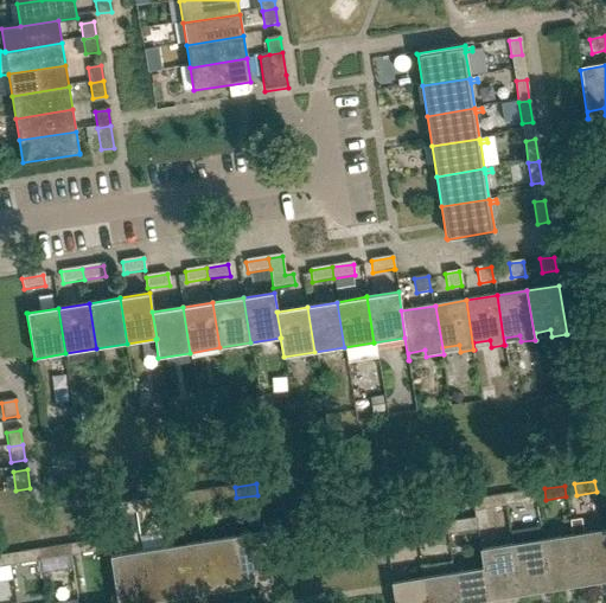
[(205,504),(225,500),(224,489),(204,492),(205,504)]
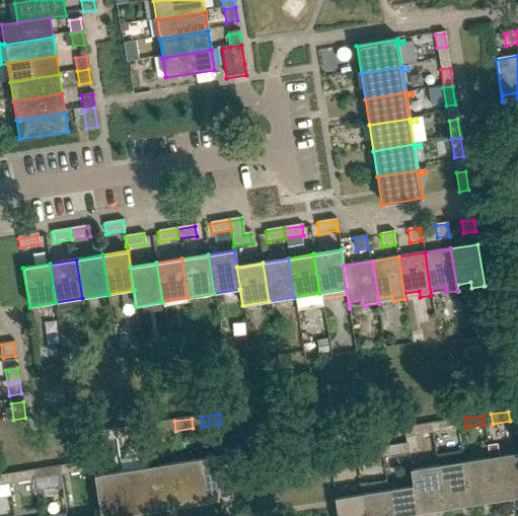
[(441,432),(458,429),(456,420),(439,423),(441,432)]
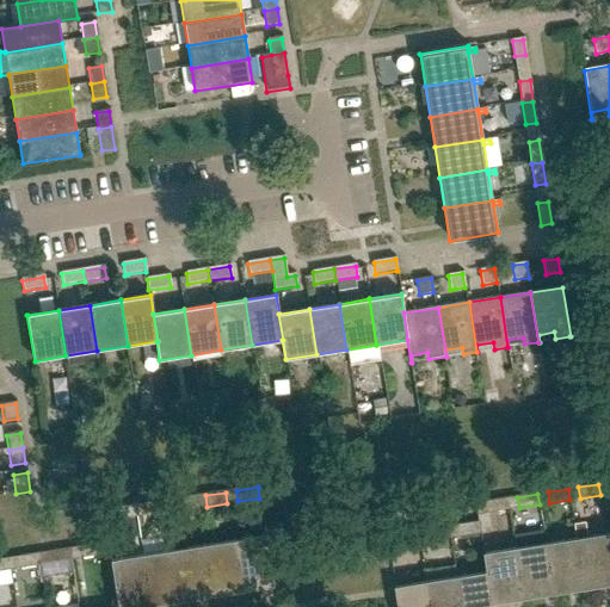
[(177,511),(197,508),(196,496),(176,500),(177,511)]
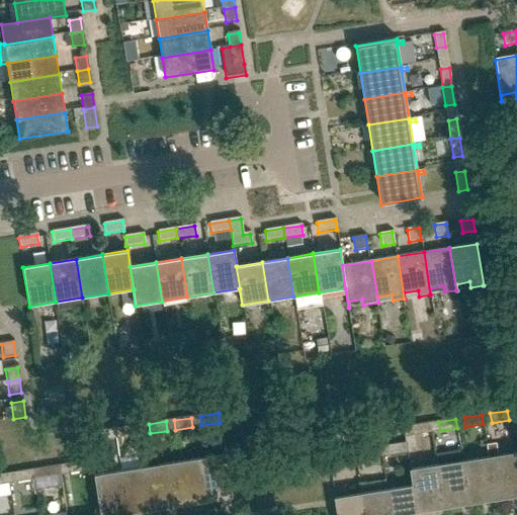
[(406,443),(407,452),(416,451),(413,435),(431,433),(429,423),(403,427),(406,443)]
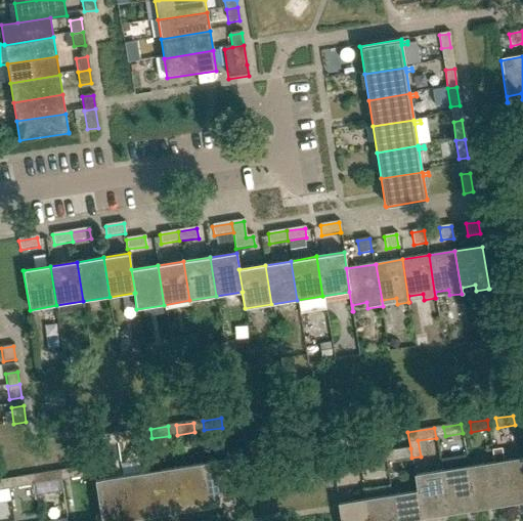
[(126,443),(143,440),(141,430),(124,433),(126,443)]
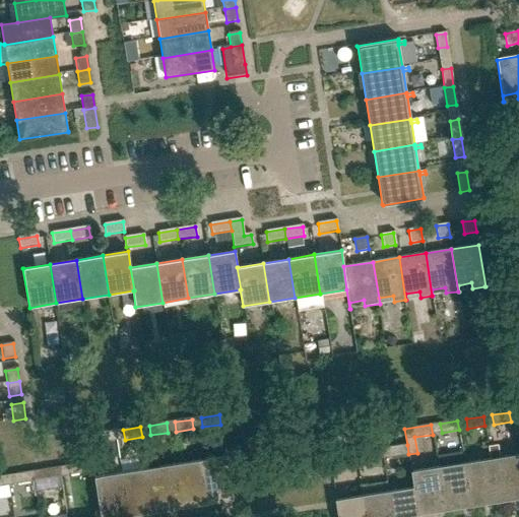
[(99,444),(116,441),(114,431),(96,434),(99,444)]
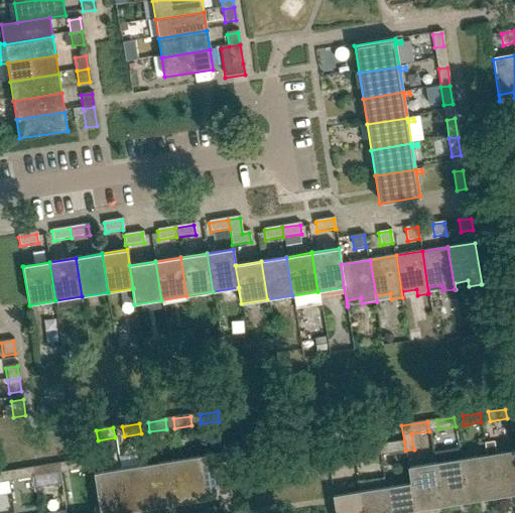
[(406,452),(405,451),(404,441),(387,444),(388,455),(406,452)]
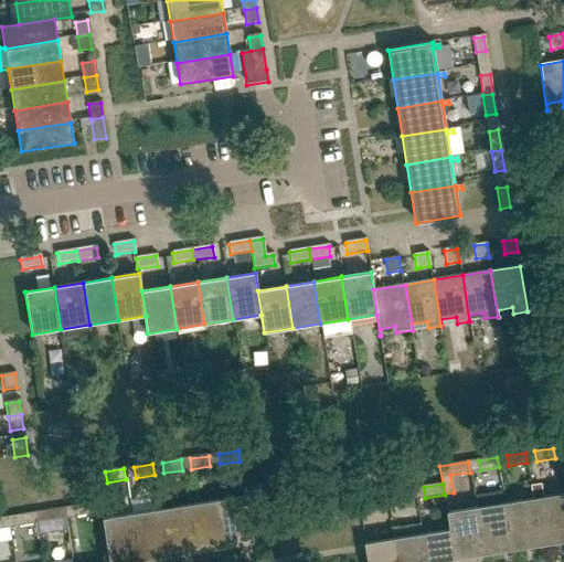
[(563,541),(563,513),(561,494),(543,497),(541,484),(531,486),(532,498),(533,498),(540,545),(563,541)]
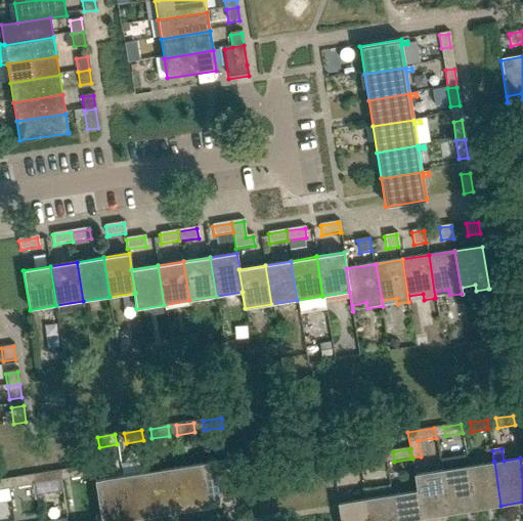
[(368,466),(386,463),(384,452),(366,456),(368,466)]
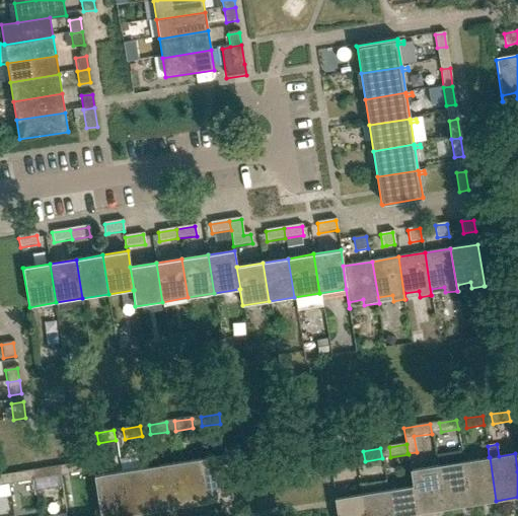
[(330,466),(339,465),(356,462),(355,452),(328,456),(330,466)]
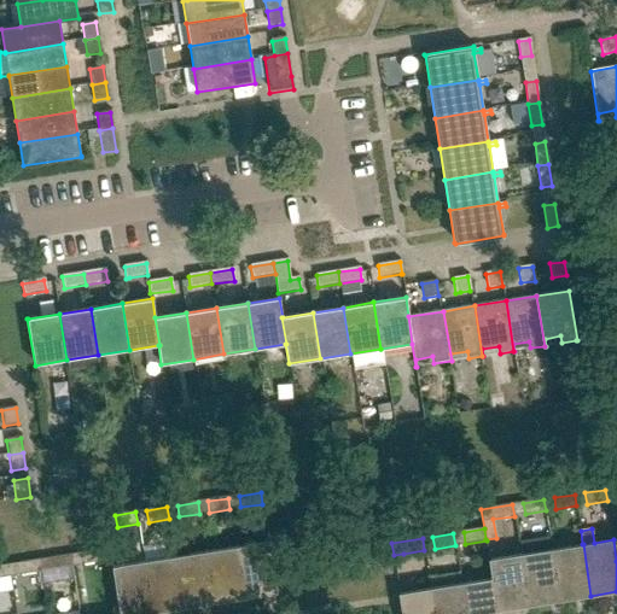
[(237,547),(245,598),(275,594),(277,594),(268,542),(267,542),(237,547)]
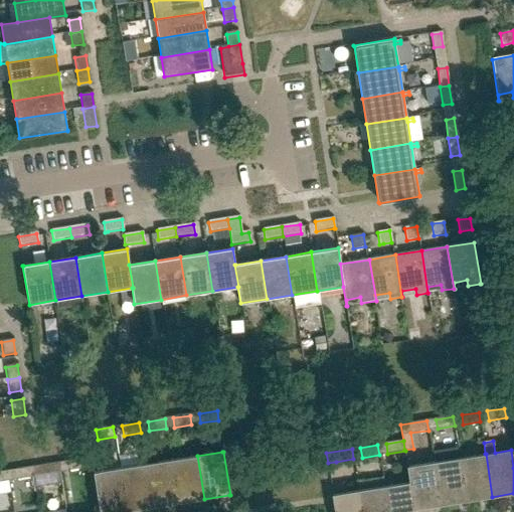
[(467,501),(492,497),(486,454),(485,454),(460,458),(467,501)]
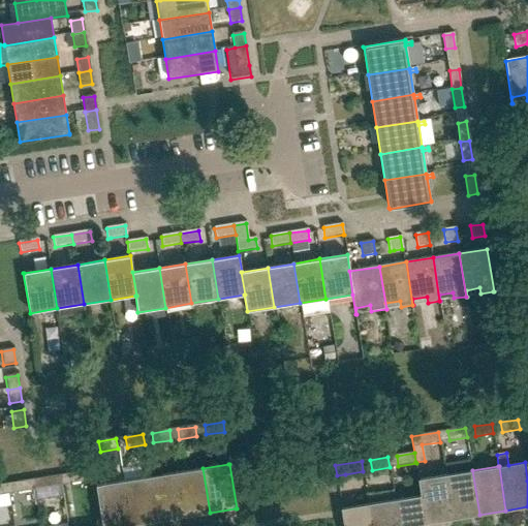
[(183,517),(210,513),(203,468),(176,472),(183,517)]
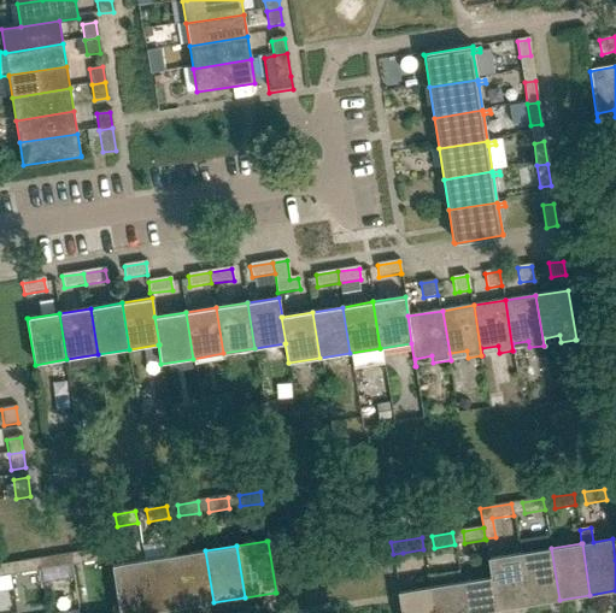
[(528,605),(559,600),(551,548),(520,553),(528,605)]
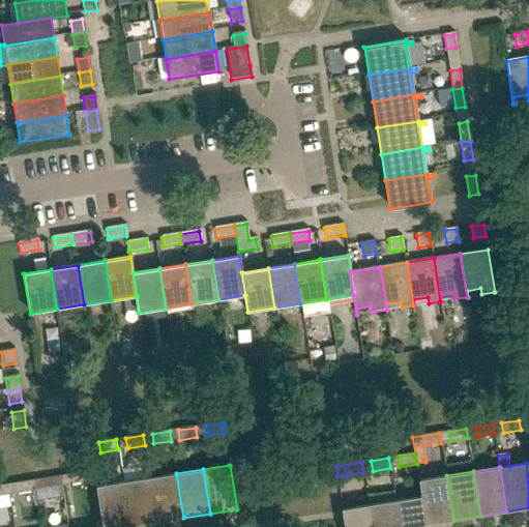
[(70,486),(88,482),(87,472),(68,475),(70,486)]
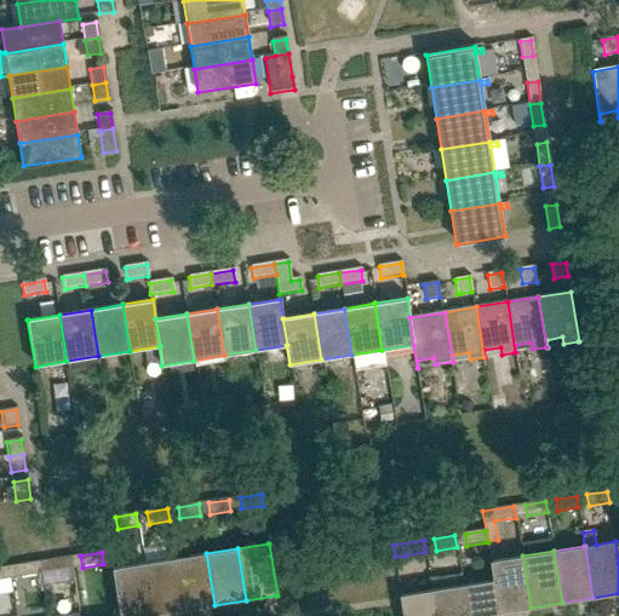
[(206,553),(176,558),(184,610),(215,605),(206,553)]
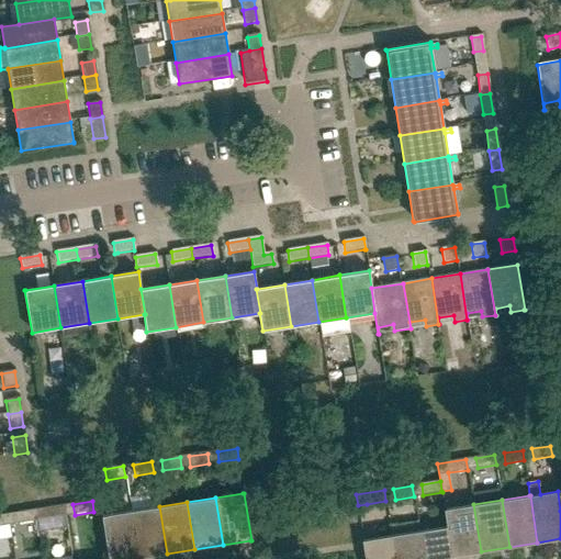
[(453,556),(481,551),(473,504),(445,509),(447,526),(448,526),(452,556),(453,556)]
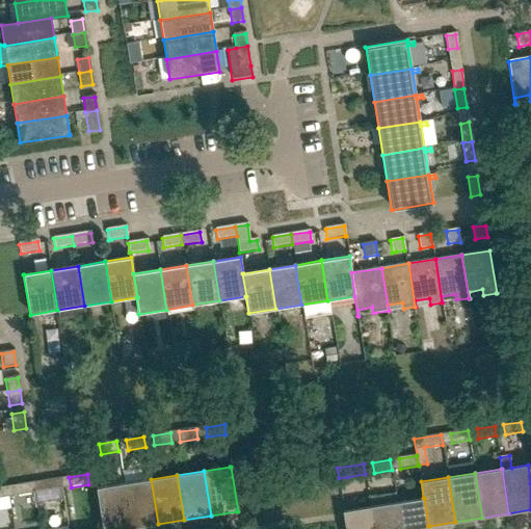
[(42,481),(44,492),(61,488),(60,479),(42,481)]
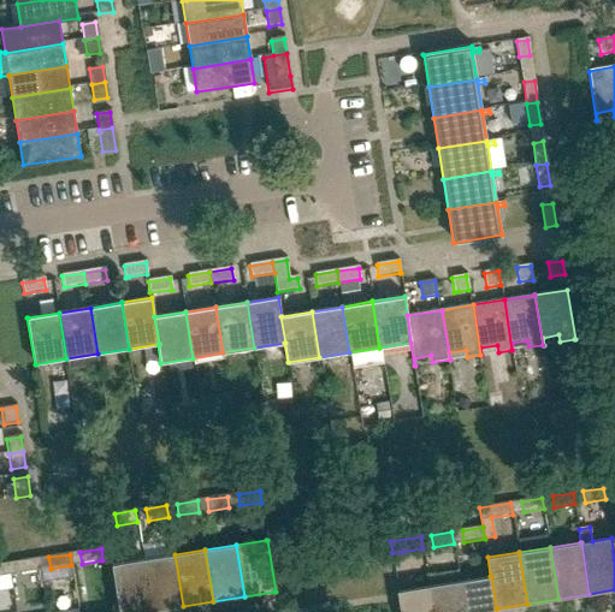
[(152,611),(183,606),(175,554),(143,559),(152,611)]
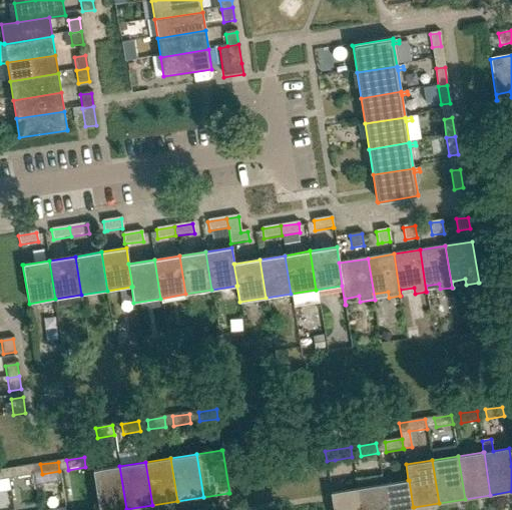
[(15,468),(16,478),(34,475),(32,466),(15,468)]
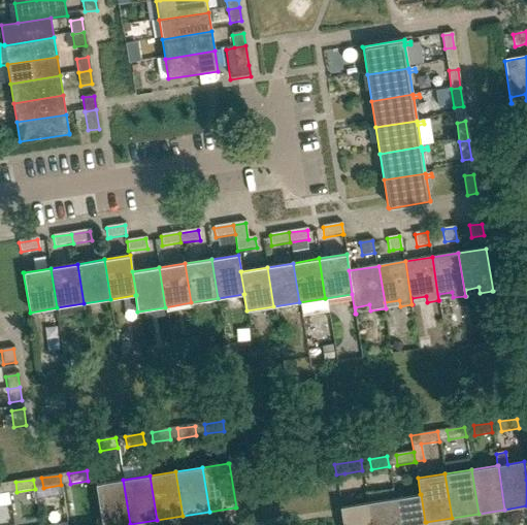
[(123,480),(96,484),(102,524),(130,524),(123,480)]
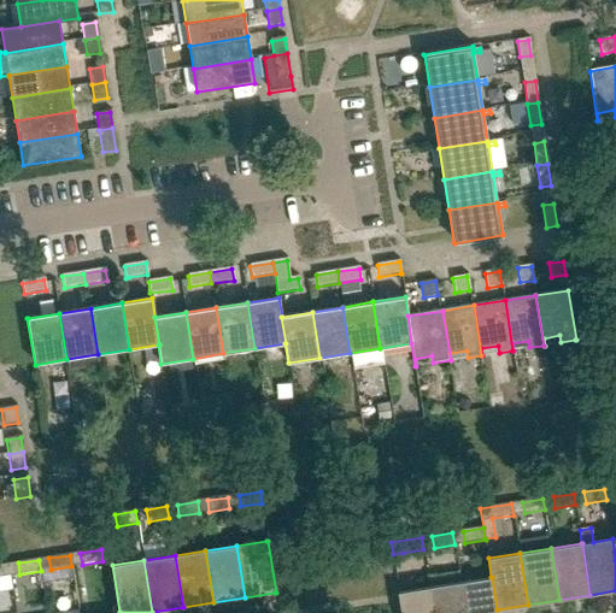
[(0,577),(10,576),(7,565),(0,565),(0,577)]
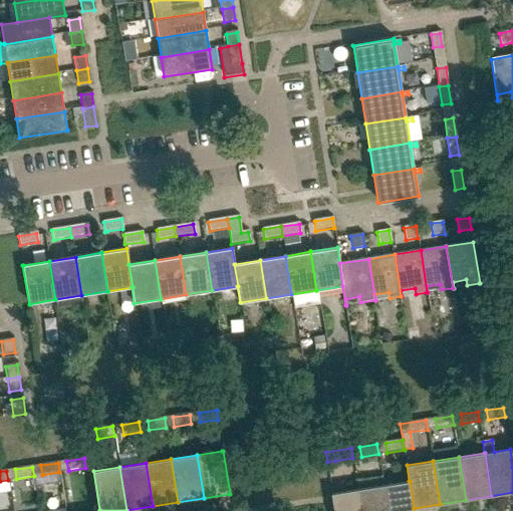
[(415,510),(415,508),(414,508),(410,481),(409,481),(383,485),(388,510),(415,510)]
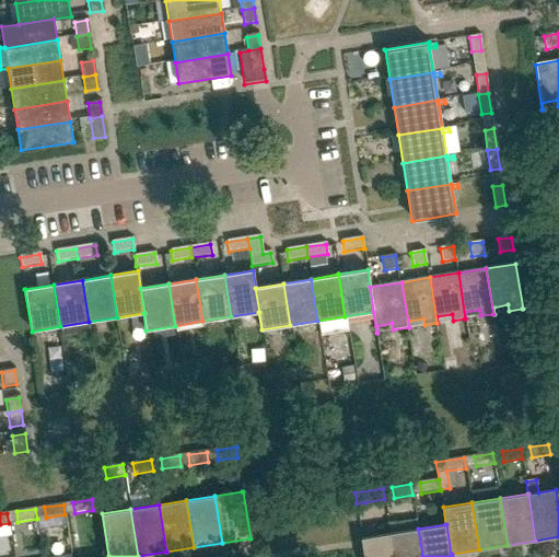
[(422,556),(418,529),(391,533),(394,556),(422,556)]
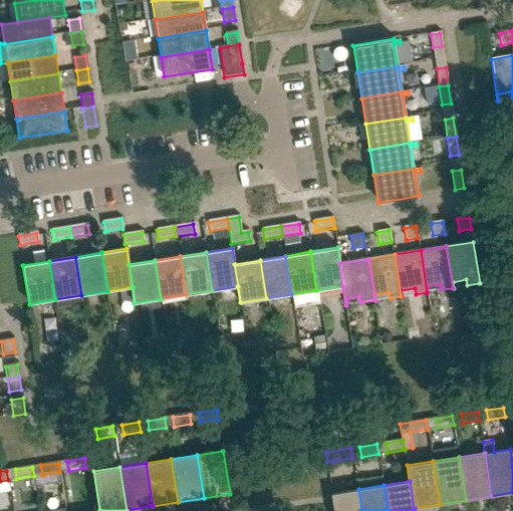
[(361,510),(358,489),(332,493),(334,510),(361,510)]
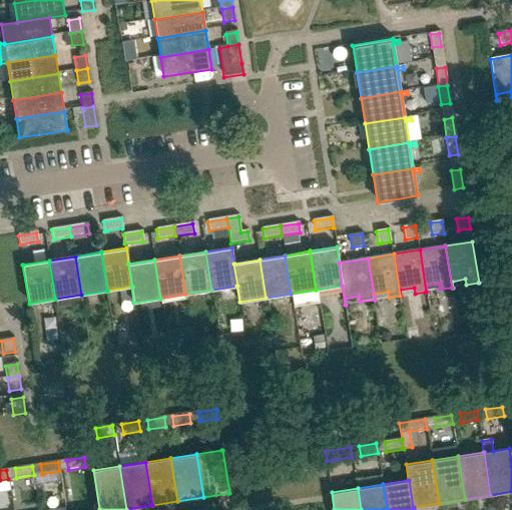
All buildings are outlined.
